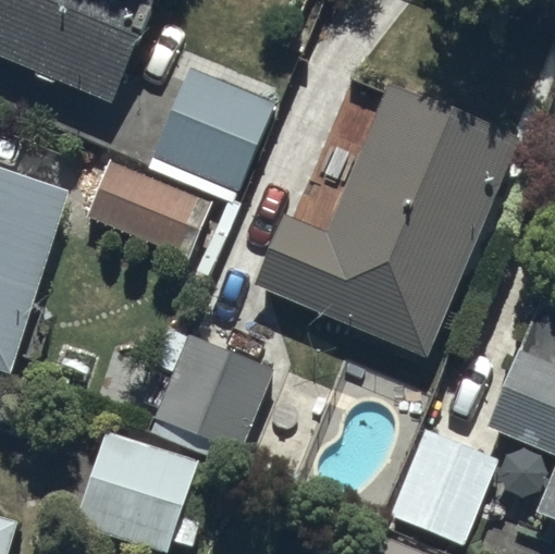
[(0,0),(0,49),(111,94),(148,0),(0,0)]
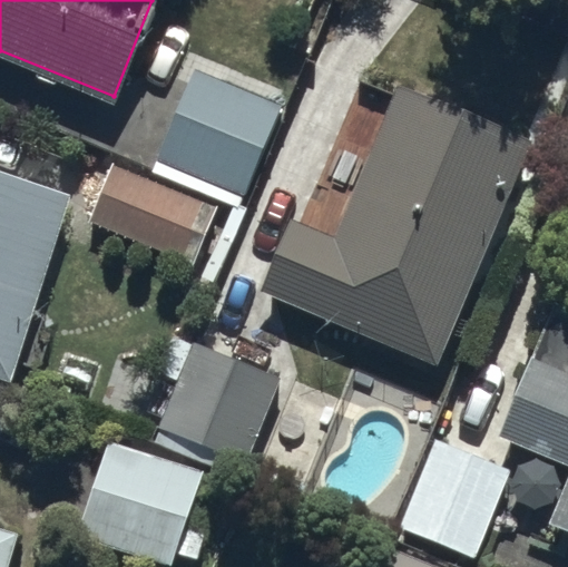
[(185,87),(149,172),(238,209),(286,96),(189,56),(177,85),(185,87)]
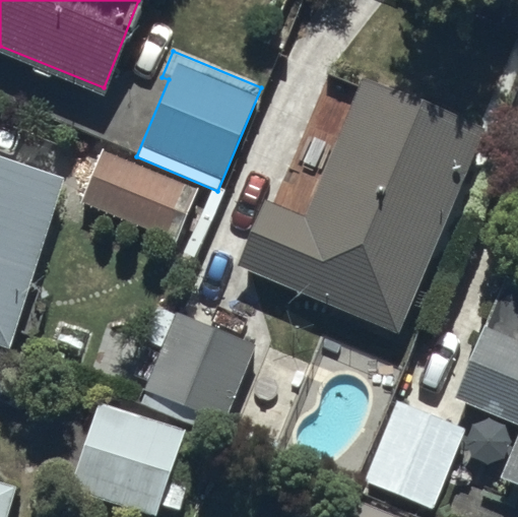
[(268,199),(244,269),(401,332),(483,129),(365,79),(307,216),(268,199)]
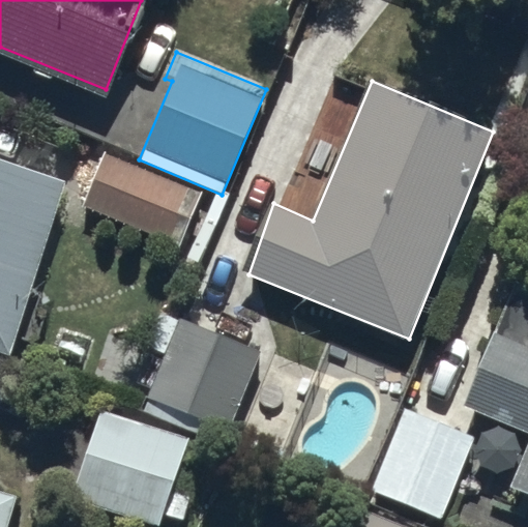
[(203,195),(106,151),(82,205),(179,249),(203,195)]
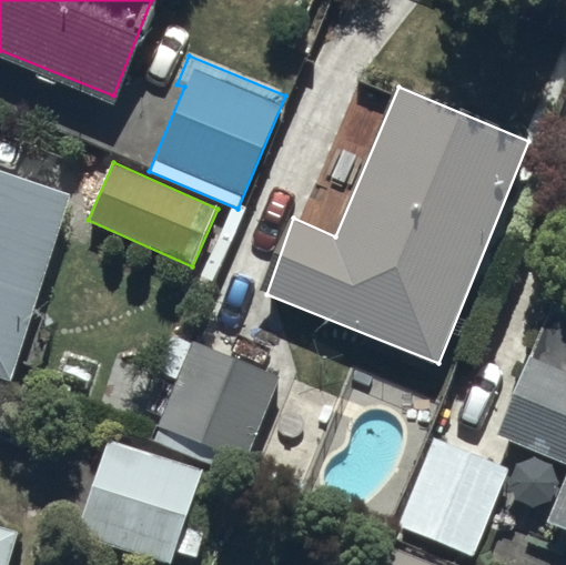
[(0,379),(16,383),(73,197),(0,173),(0,379)]
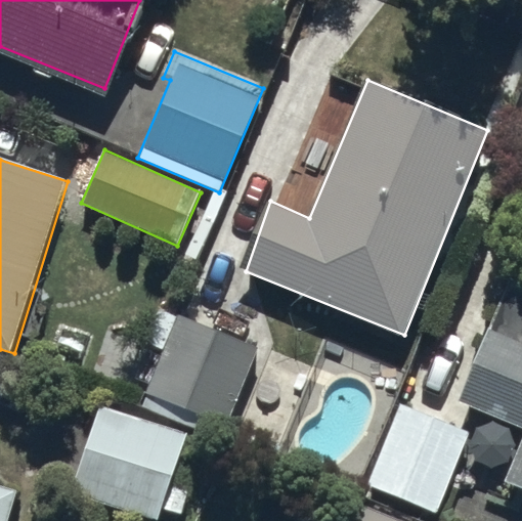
[(257,345),(172,312),(136,404),(211,433),(215,423),(225,427),(257,345)]
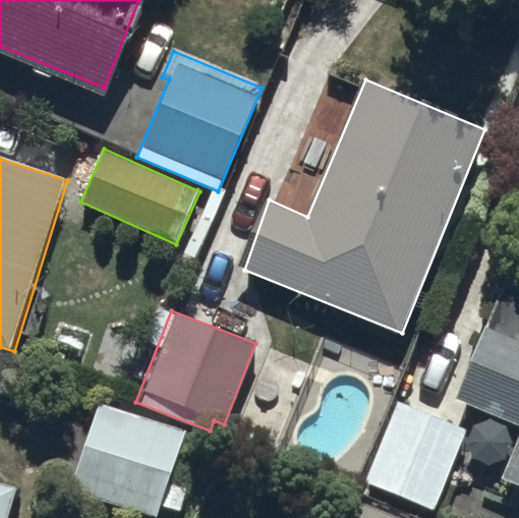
[(518,439),(503,476),(518,483),(518,340),(484,326),(453,401),(518,427),(518,439)]
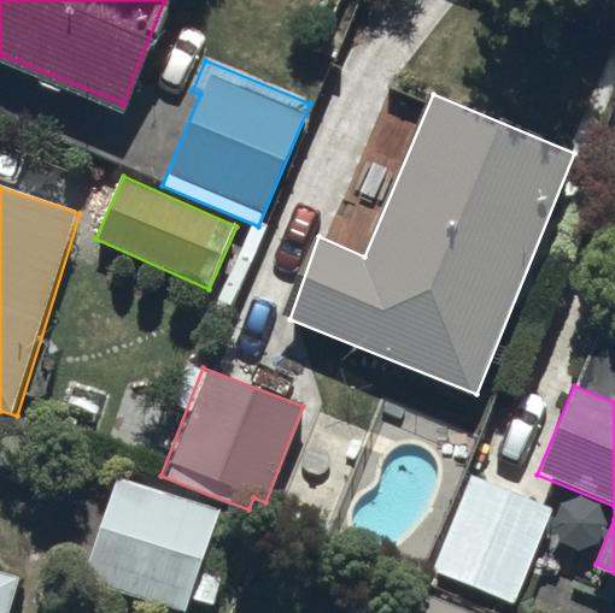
[(220,511),(118,475),(80,583),(164,612),(183,612),(189,599),(214,607),(223,579),(198,570),(220,511)]
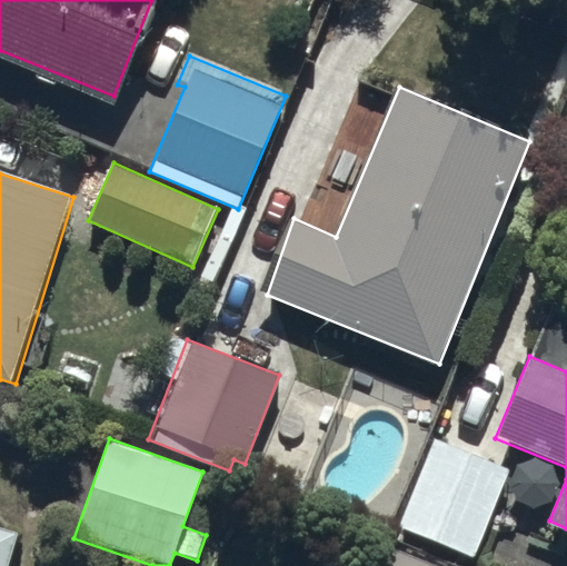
[(509,469),(434,438),(397,527),(474,557),(509,469)]
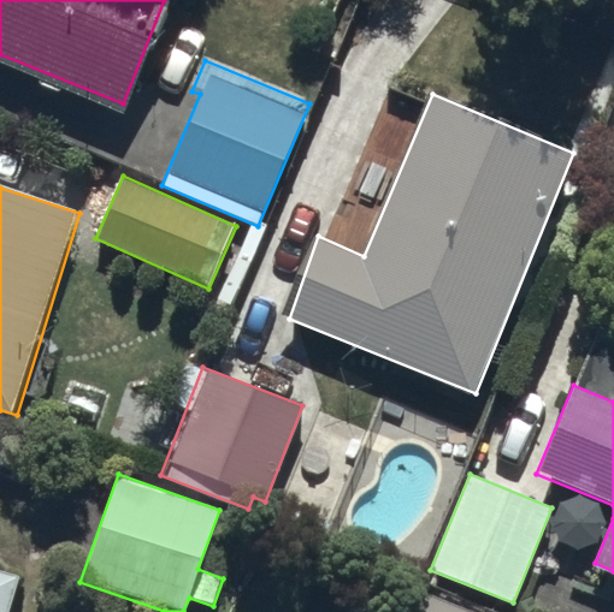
[(15,611),(27,572),(0,564),(0,611),(15,611)]
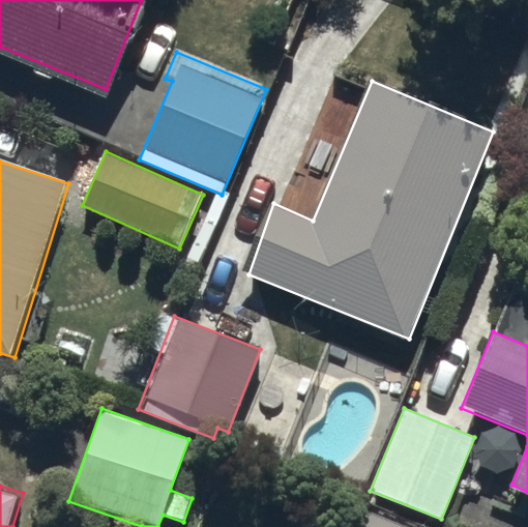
[(408,526),(364,507),(355,526),(408,526)]
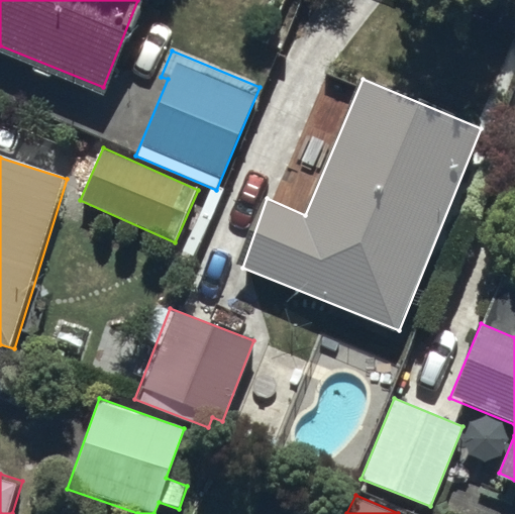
All buildings are outlined.
